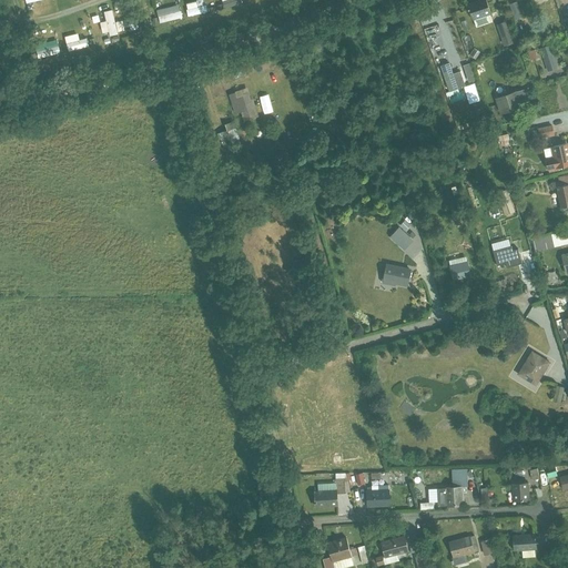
[(486,0),(484,0),(468,6),(473,21),(474,20),(477,28),(493,22),(486,0)]
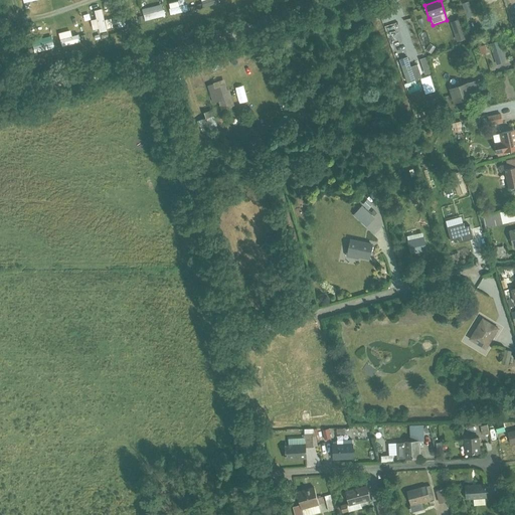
[(469,1),(462,4),(467,18),(474,16),(469,1)]
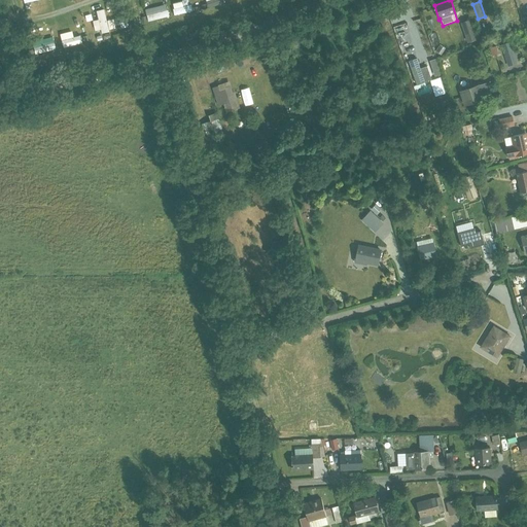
[(182,2),(173,4),(175,9),(173,9),(175,15),(194,11),(191,5),(184,7),(182,2)]
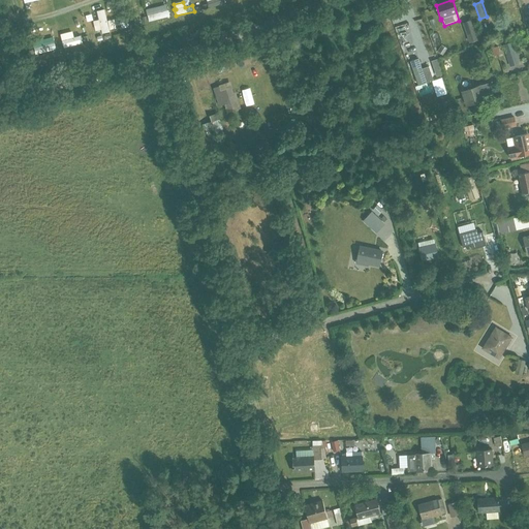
[(150,16),(148,16),(150,22),(170,17),(167,5),(148,10),(150,16)]
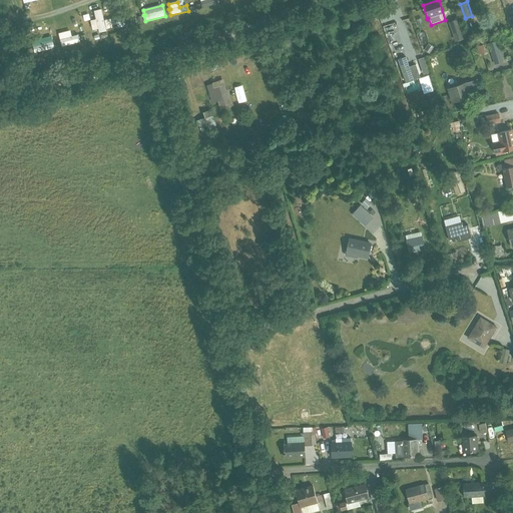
[(116,17),(110,19),(112,26),(117,25),(118,28),(125,26),(120,6),(113,8),(116,17)]
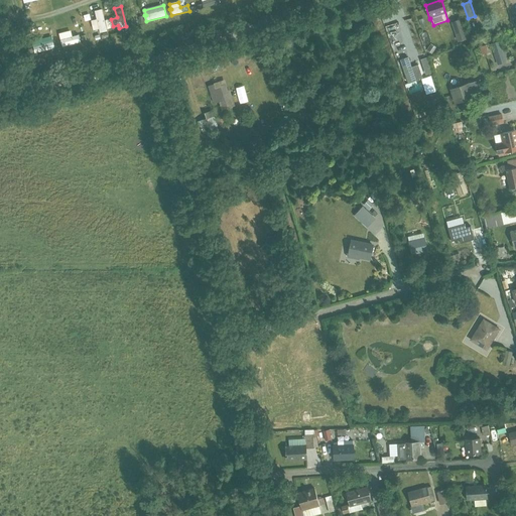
[(97,19),(91,21),(94,30),(99,29),(100,33),(108,31),(102,9),(95,11),(97,19)]
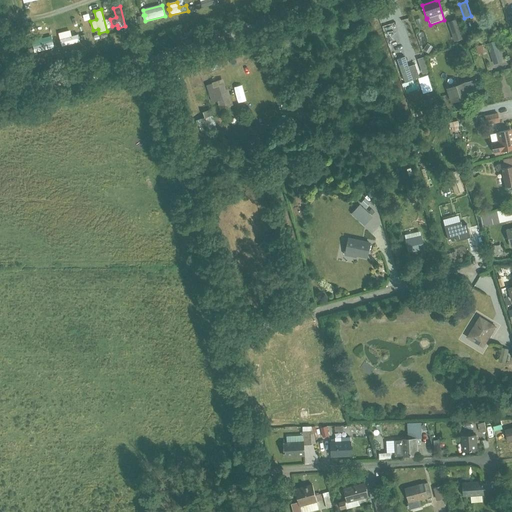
[(457,19),(448,22),(454,42),(464,39),(457,19)]
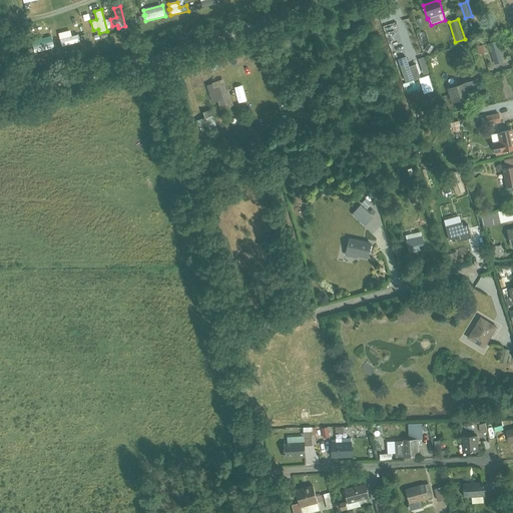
[(79,35),(60,39),(62,46),(80,42),(79,35)]
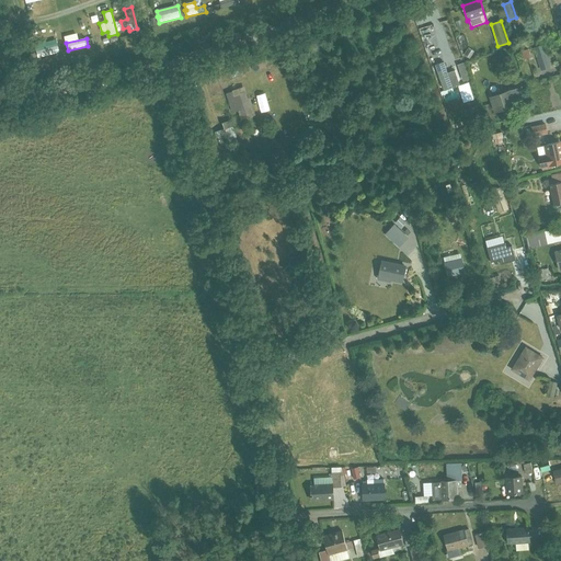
[(57,39),(35,45),(38,58),(59,53),(57,39)]
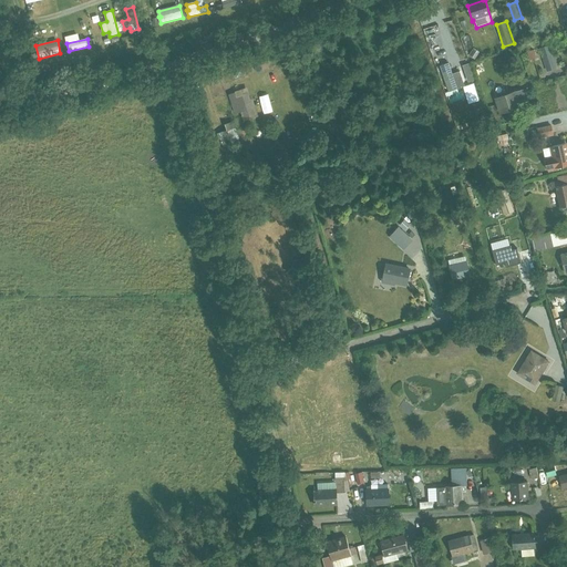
[(548,45),(539,48),(547,72),(556,69),(548,45)]
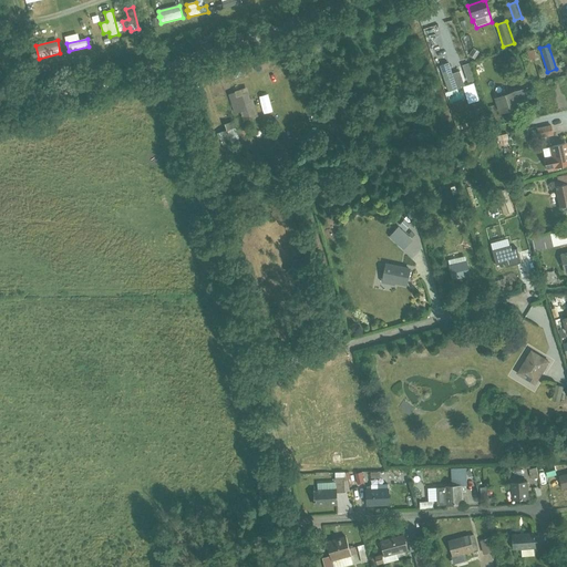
[(474,48),(468,55),(475,60),(480,52),(474,48)]
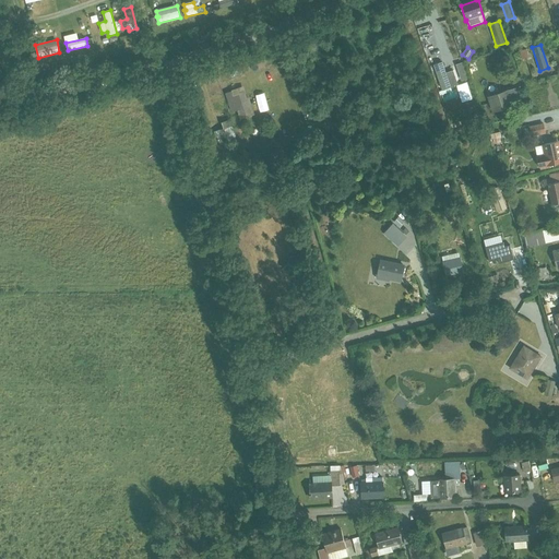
[(526,49),(520,51),(522,59),(528,58),(526,49)]
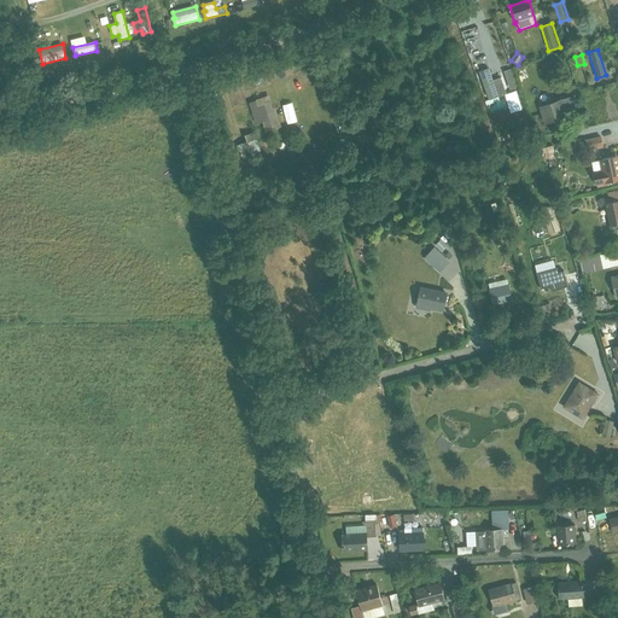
[(489,69),(481,71),(489,100),(499,98),(497,97),(493,80),(489,69)]
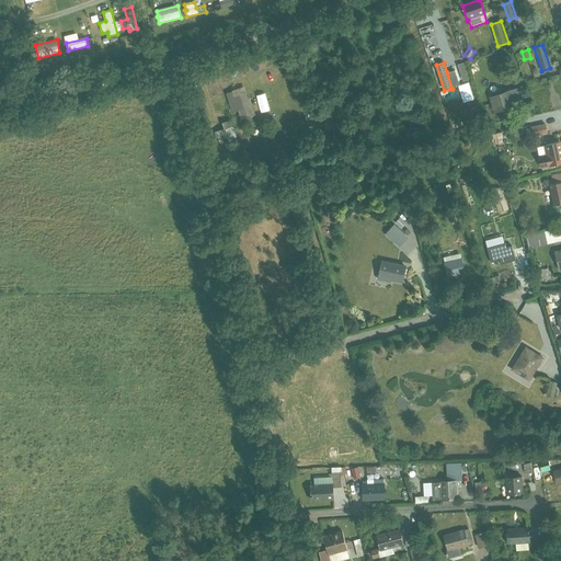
[(456,70),(447,72),(451,88),(460,84),(456,70)]
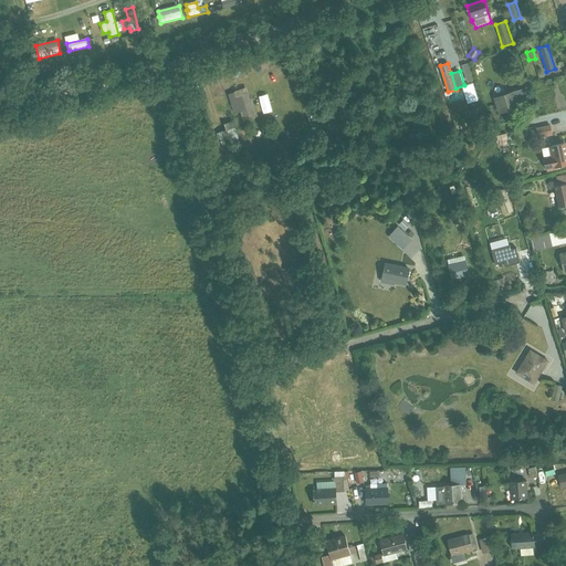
[(245,94),(247,100),(250,98),(247,87),(236,92),(236,93),(237,97),(245,94)]
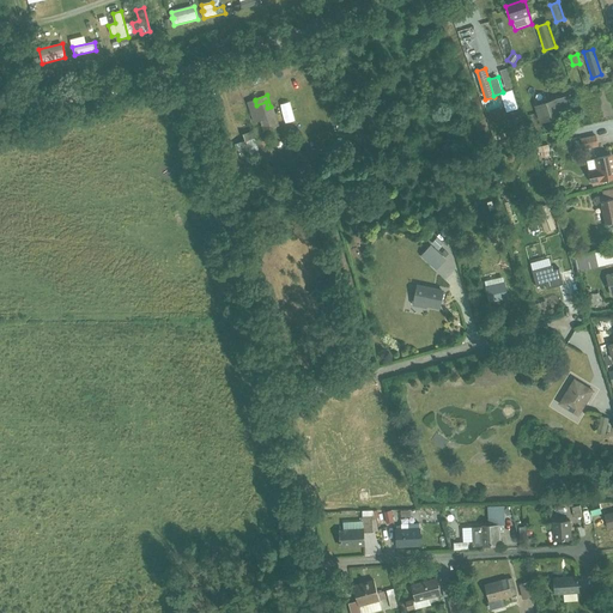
[(569,95),(535,105),(541,123),(564,115),(564,119),(575,114),(569,95)]
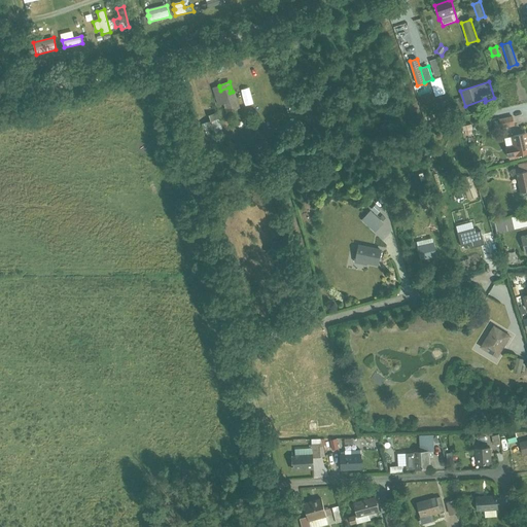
[(220,91),(219,86),(214,89),(220,105),(223,104),(226,112),(240,108),(235,92),(231,94),(230,93),(229,88),(220,91)]
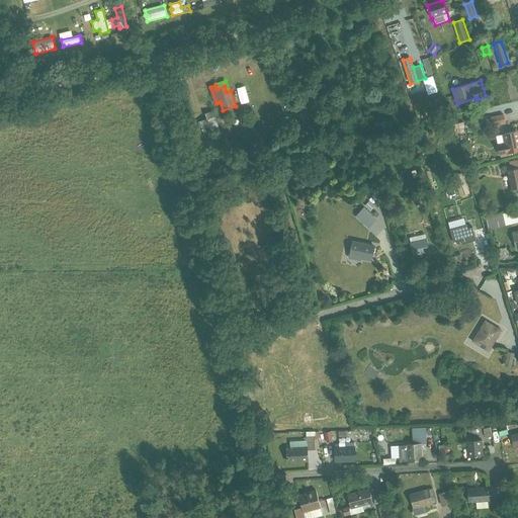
[(440,99),(435,101),(439,112),(444,111),(440,99)]
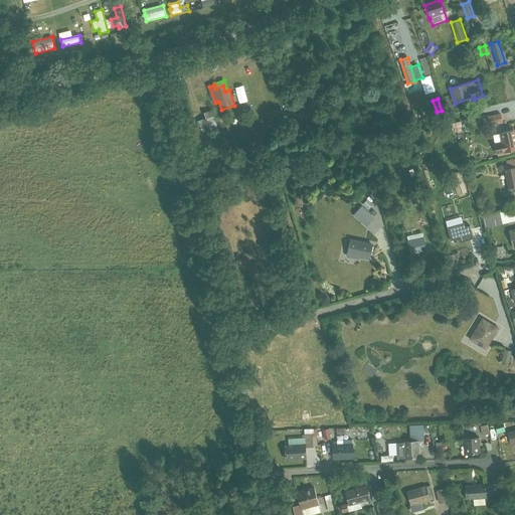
[(407,100),(401,102),(404,114),(410,113),(407,100)]
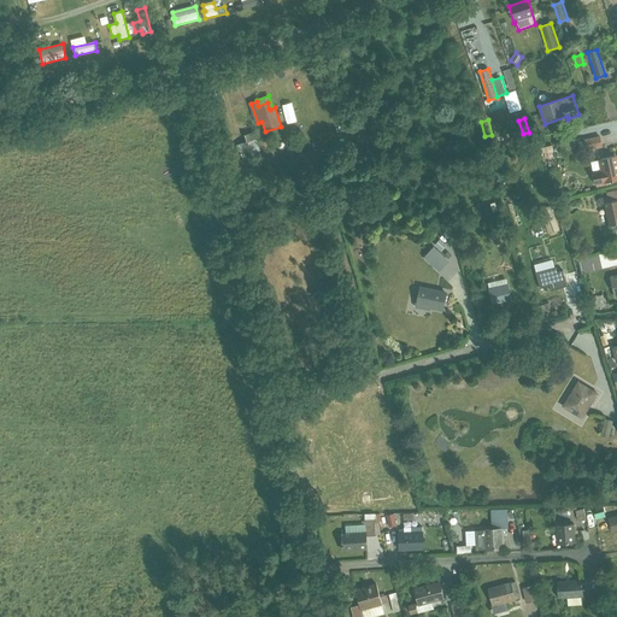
[(472,124),(463,127),(465,135),(480,130),(479,125),(474,128),(472,124)]
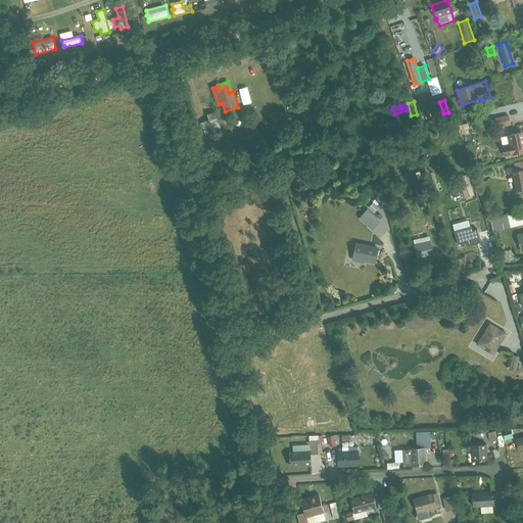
[(209,121),(200,124),(202,129),(204,129),(207,139),(223,134),(215,112),(207,114),(209,121)]
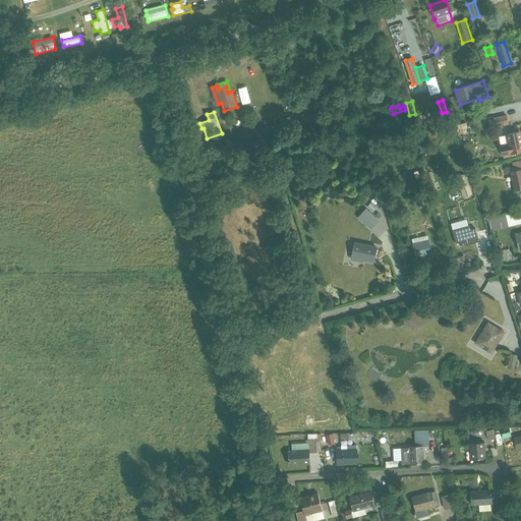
[(507,116),(494,119),(496,127),(509,124),(507,116)]
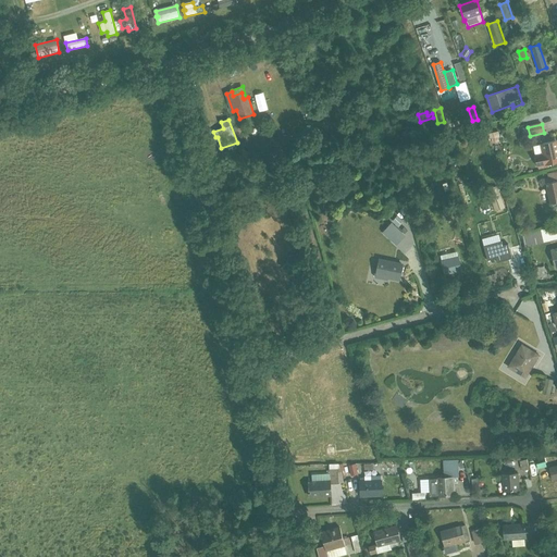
[(498,132),(489,135),(490,139),(491,139),(492,144),(499,143),(498,137),(499,137),(498,132)]
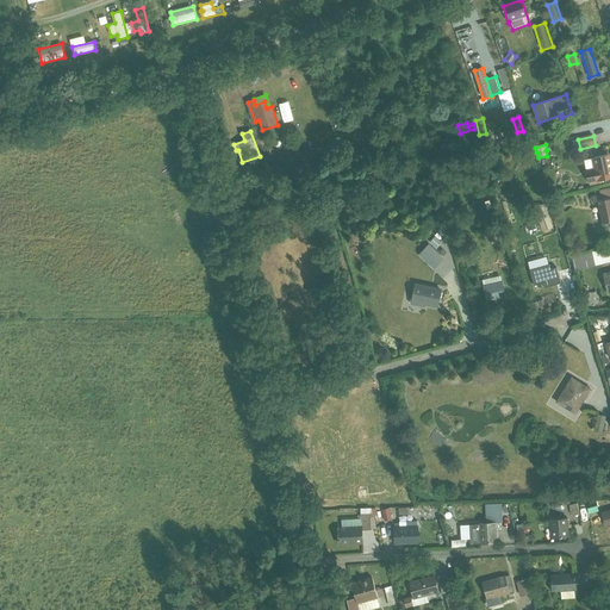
[(518,147),(514,148),(517,160),(526,157),(523,151),(520,153),(518,147)]
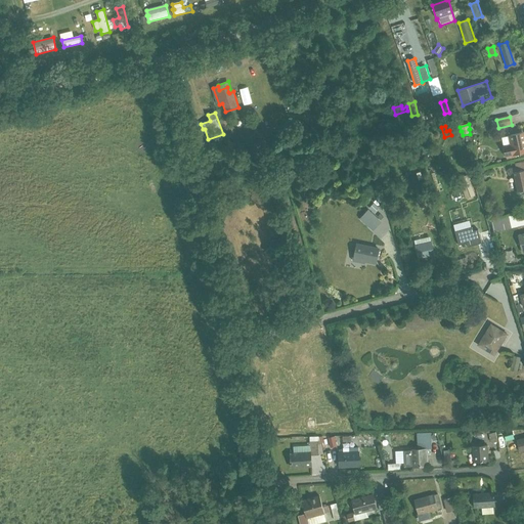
[(513,144),(504,146),(506,158),(507,158),(507,160),(517,158),(517,155),(523,153),(523,139),(523,133),(511,135),(513,144)]
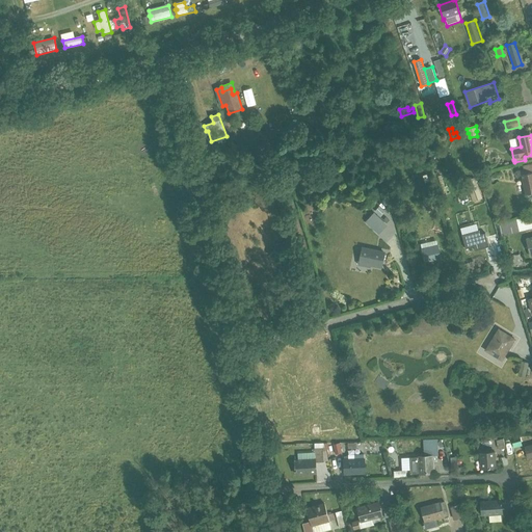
[(524,169),(516,171),(517,176),(522,175),(525,195),(531,193),(531,163),(523,166),(524,169)]
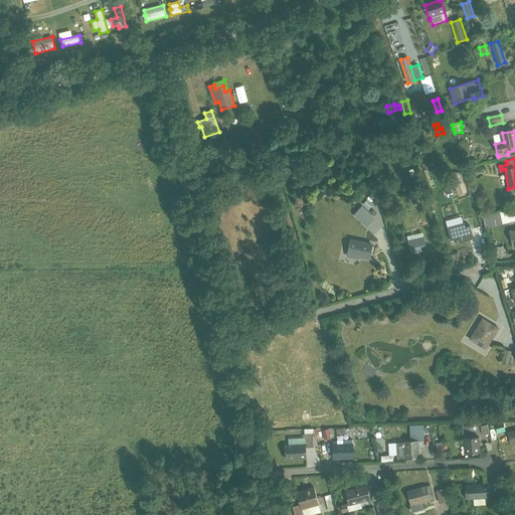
[(460,172),(451,175),(458,196),(468,192),(460,172)]
